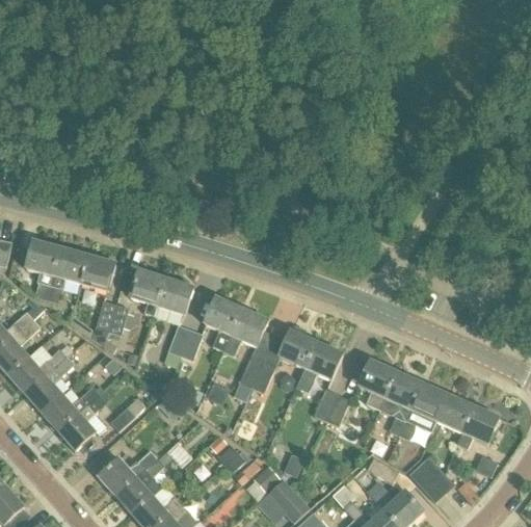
[(0,264),(5,266),(11,241),(0,237),(0,264)]
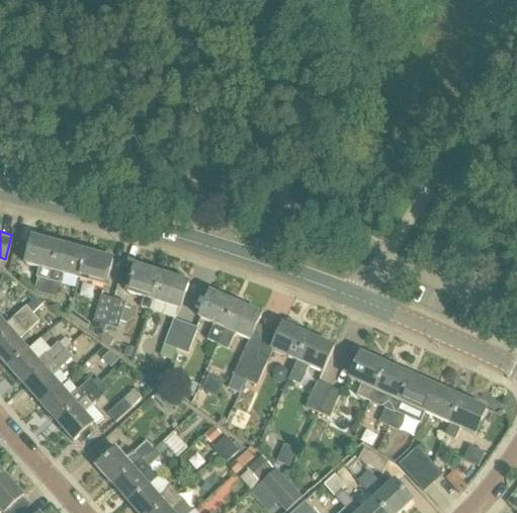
[(47,292),(59,241),(32,234),(24,261),(39,265),(33,288),(47,292)]
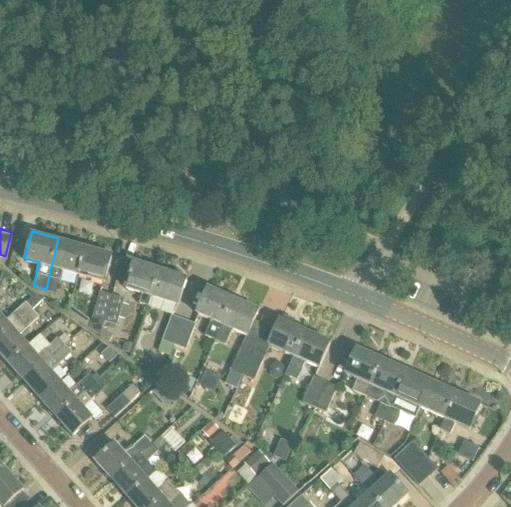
[(76,272),(83,245),(58,238),(46,289),(56,291),(63,268),(76,272)]
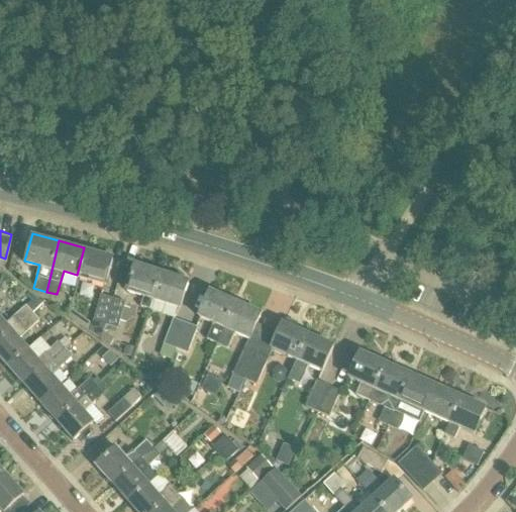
[(104,282),(112,254),(84,247),(77,275),(104,282)]
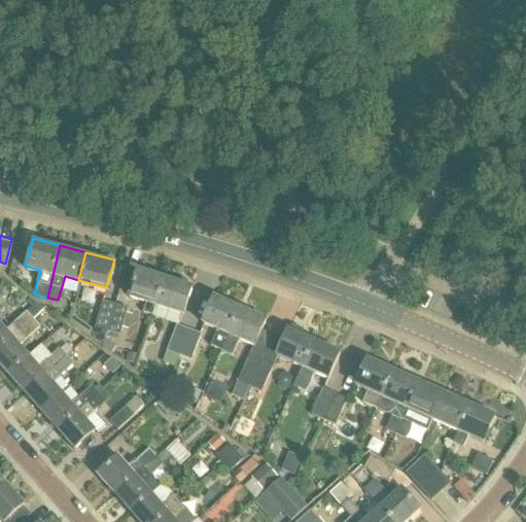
[(137,267),(129,293),(145,299),(141,309),(151,312),(151,310),(154,302),(163,275),(137,267)]
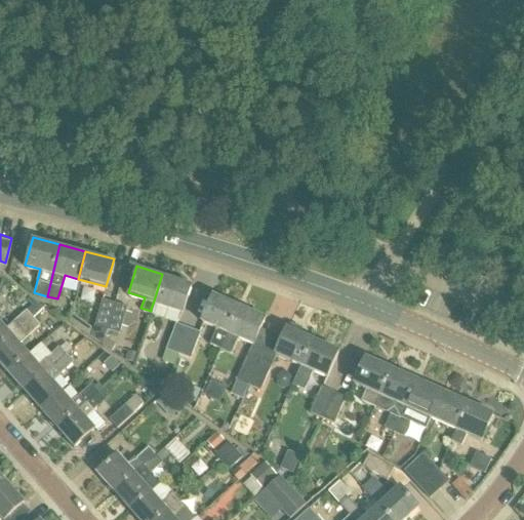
[(182,310),(190,283),(162,274),(154,301),(182,310)]
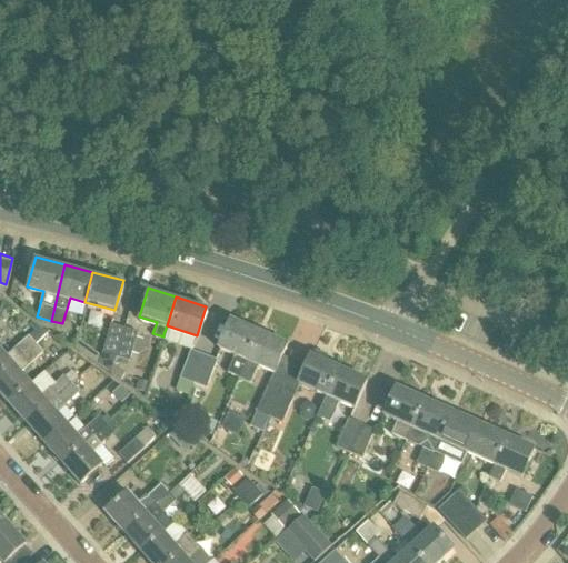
[(246,358),(258,329),(230,317),(218,345),(233,352),(227,369),(238,374),(246,358)]
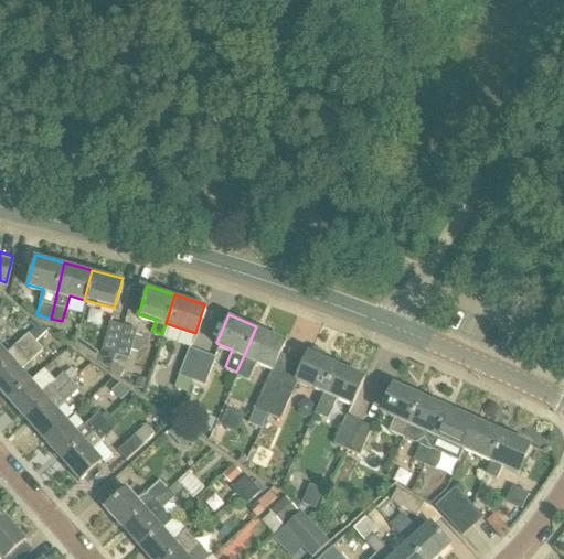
[(115,351),(123,322),(109,318),(97,357),(109,367),(115,351)]
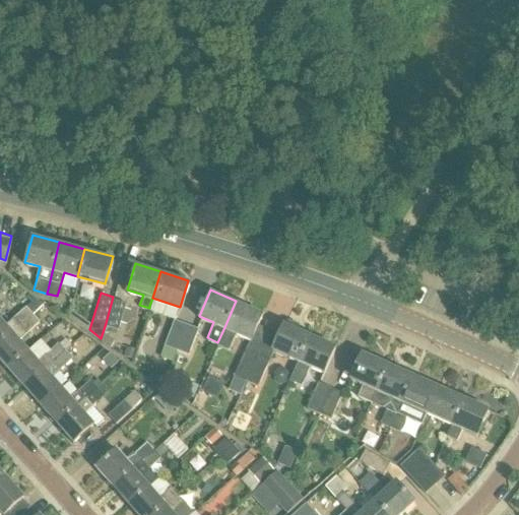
[(0,340),(34,312),(31,311),(41,303),(36,297),(26,305),(25,304),(5,322),(0,316),(0,308),(2,307),(0,304),(0,340)]
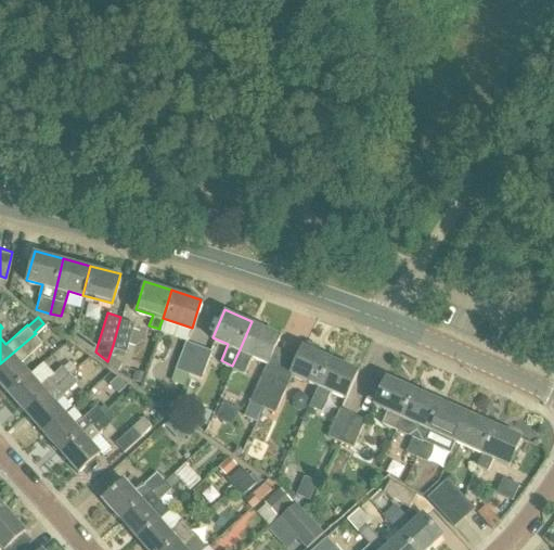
[(126,349),(134,320),(120,317),(113,345),(126,349)]
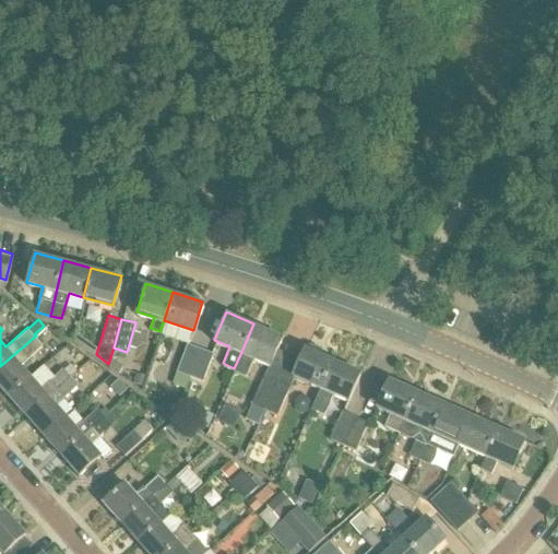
[(269,364),(281,337),(253,323),(241,352),(234,368),(246,374),(253,357),(269,364)]
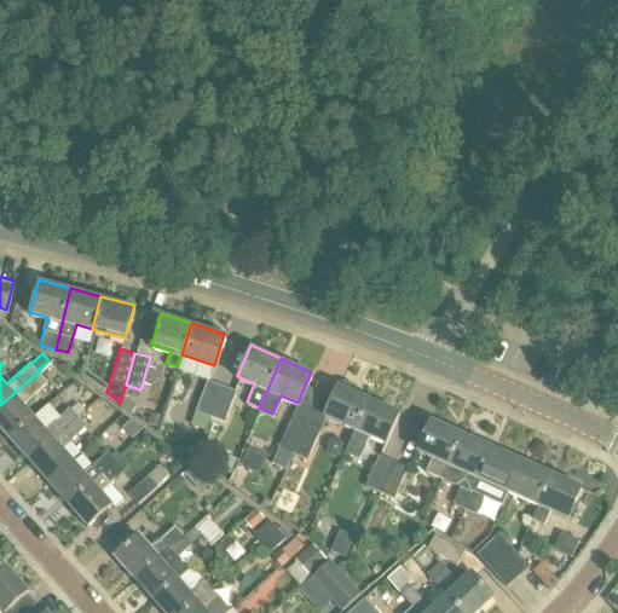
[(0,426),(10,438),(34,415),(22,402),(47,380),(40,371),(0,405),(0,426)]
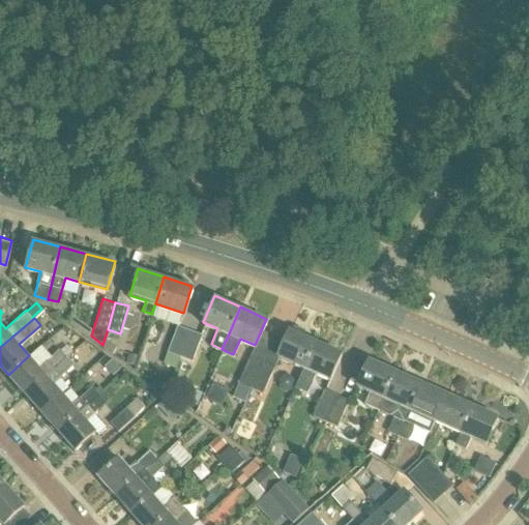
[(180,354),(189,328),(177,322),(167,349),(163,361),(175,366),(179,354),(180,354)]
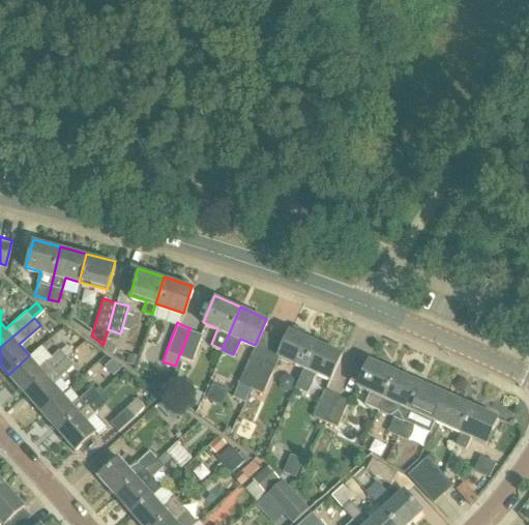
[(304,330),(303,328),(294,324),(291,325),(290,329),(289,328),(277,355),(303,367),(316,341),(302,334),(304,330)]
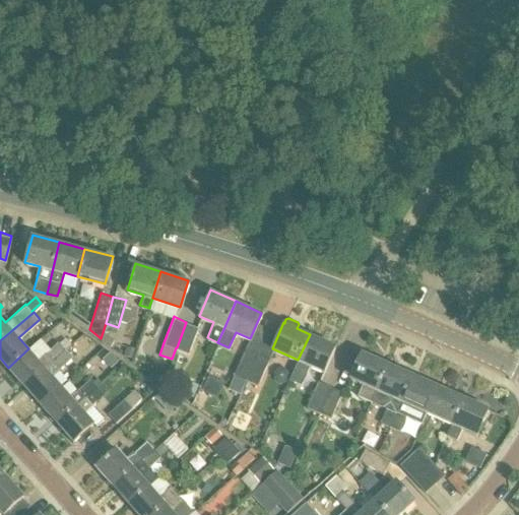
[(188,352),(198,326),(186,322),(177,347),(188,352)]
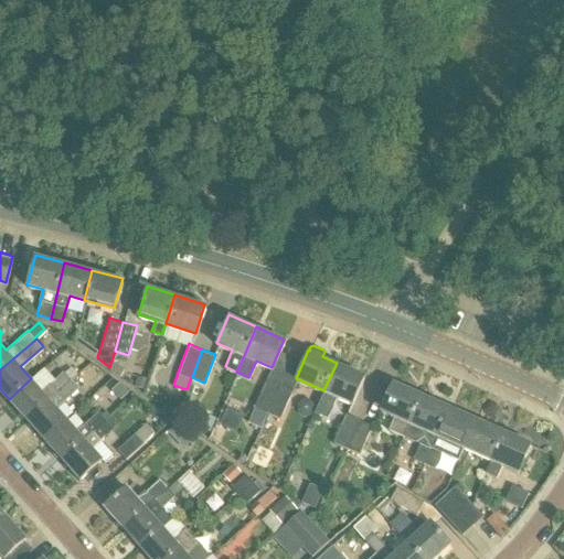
[(337,363),(323,390),(315,410),(327,417),(336,396),(351,402),(363,375),(337,363)]
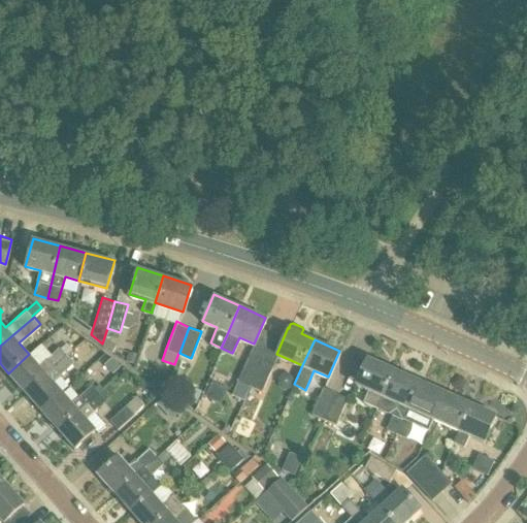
[(24,390),(66,353),(59,346),(37,364),(29,354),(8,373),(24,390)]
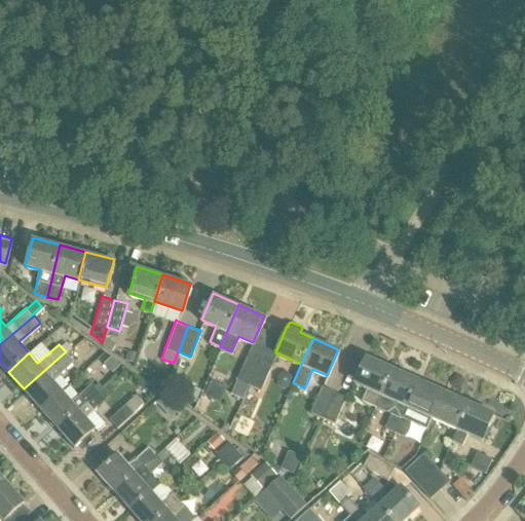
[(249,382),(260,357),(248,350),(236,376),(230,391),(242,396),(249,382)]
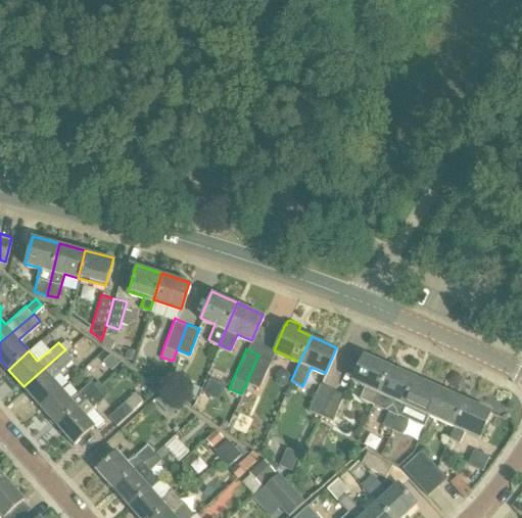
[(41,406),(61,387),(51,376),(72,358),(65,349),(24,386),(41,406)]
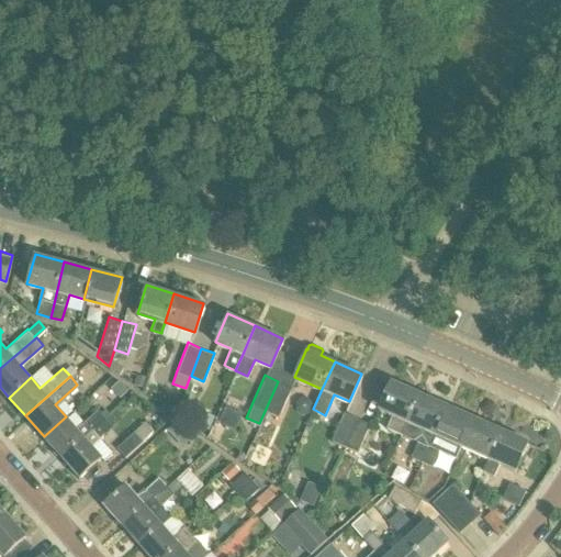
[(401,433),(419,393),(391,380),(378,408),(392,413),(385,426),(401,433)]
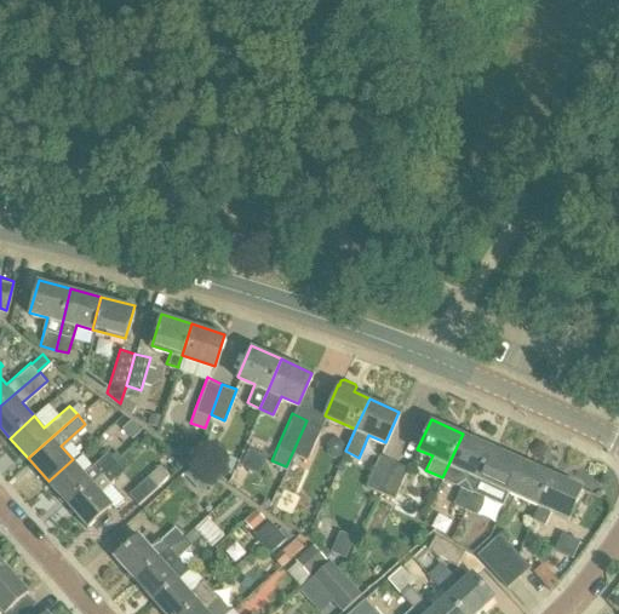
[(307,457),(321,426),(307,420),(293,451),(307,457)]
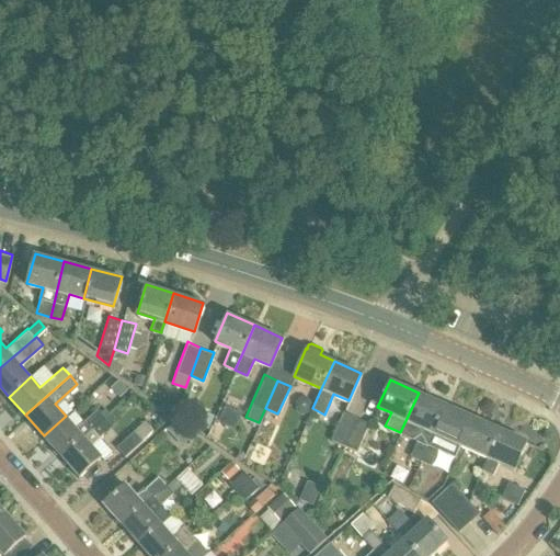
[(420,460),(445,404),(419,393),(400,432),(416,439),(410,455),(420,460)]
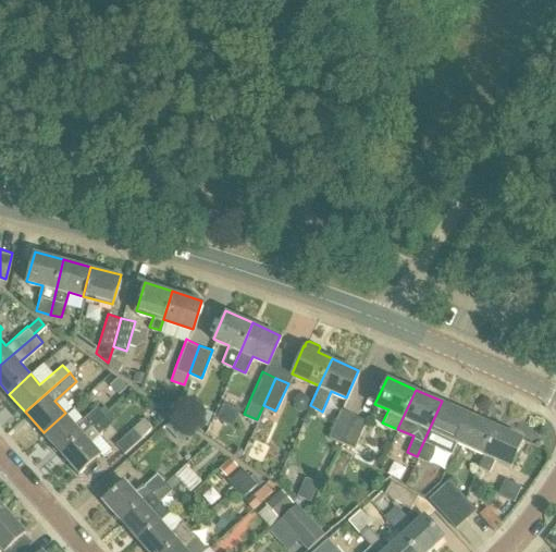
[(185,395),(178,409),(193,416),(192,418),(207,424),(212,409),(199,405),(200,402),(185,395)]
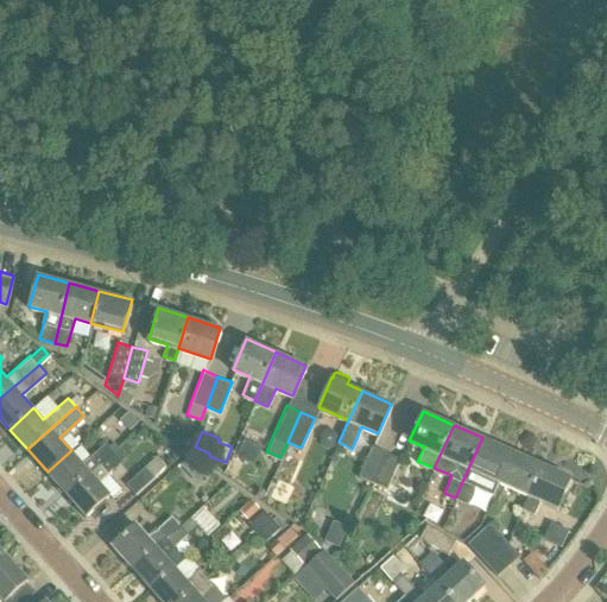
[(122,457),(139,460),(143,437),(126,435),(122,457)]
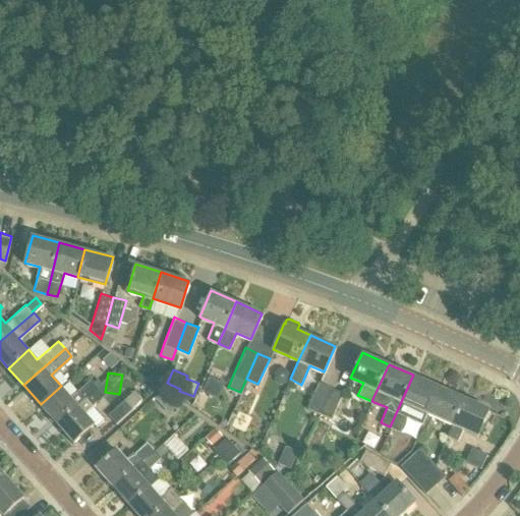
[(209,374),(201,390),(218,396),(225,381),(209,374)]
